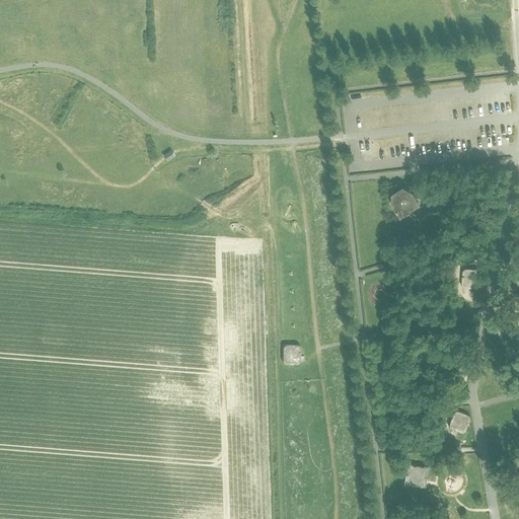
[(400,217),(420,205),(412,193),(404,189),(400,189),(394,194),(392,197),(393,206),(400,217)]
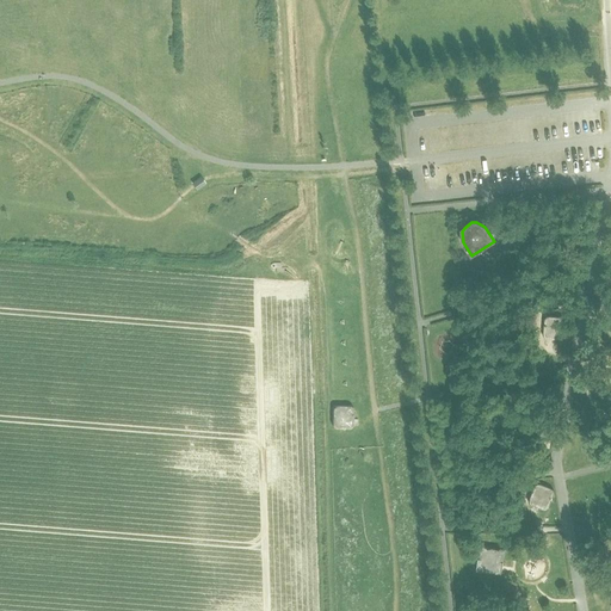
[(566,320),(549,319),(547,321),(547,338),(550,341),(565,343),(568,339),(569,325),(566,320)]
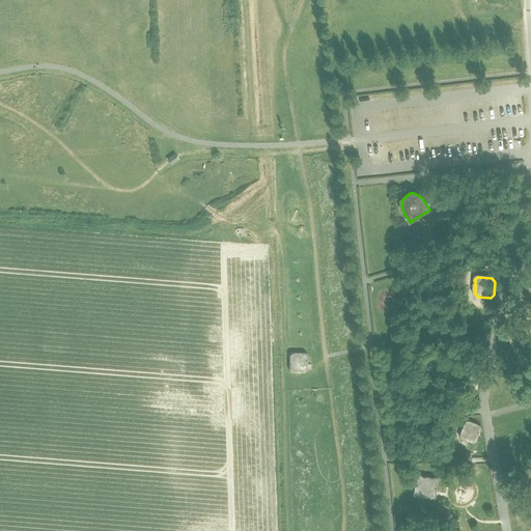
[(290,370),(292,371),(303,371),(305,370),(306,369),(307,367),(307,357),(306,354),(305,353),(303,352),(292,352),(290,352),(289,354),(288,355),(288,367),(288,369),(290,370)]
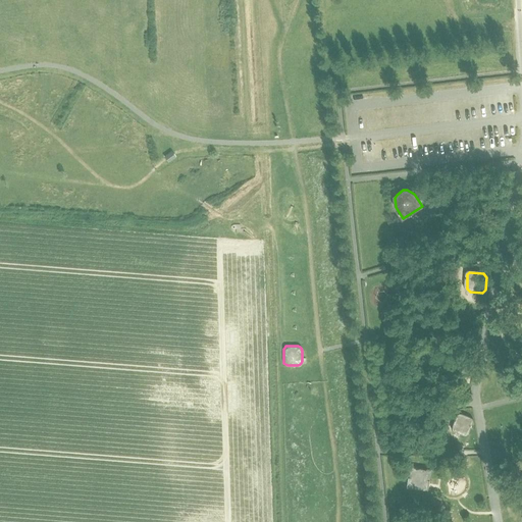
[(459,413),(457,415),(452,427),(453,429),(454,430),(464,434),(466,434),(468,433),(473,421),(473,419),(472,418),(471,417),(462,413),(459,413)]
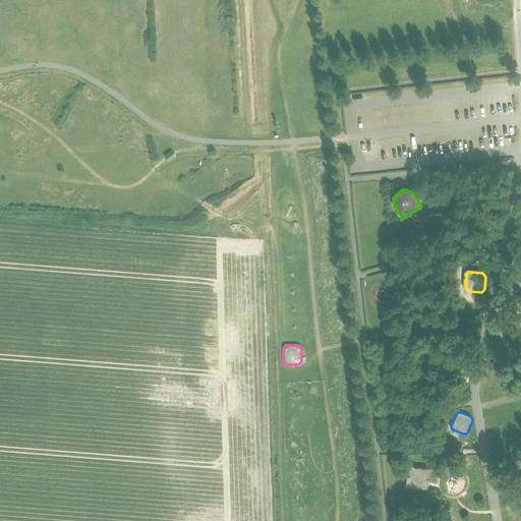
[(411,470),(409,488),(431,491),(432,473),(428,469),(415,467),(411,470)]
